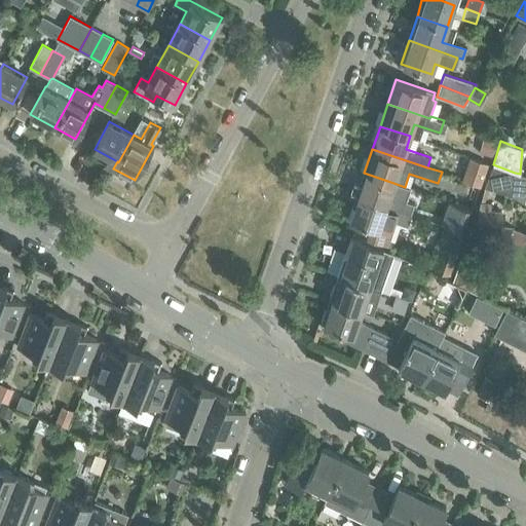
[(487,162),(470,156),(462,179),(479,184),(487,162)]
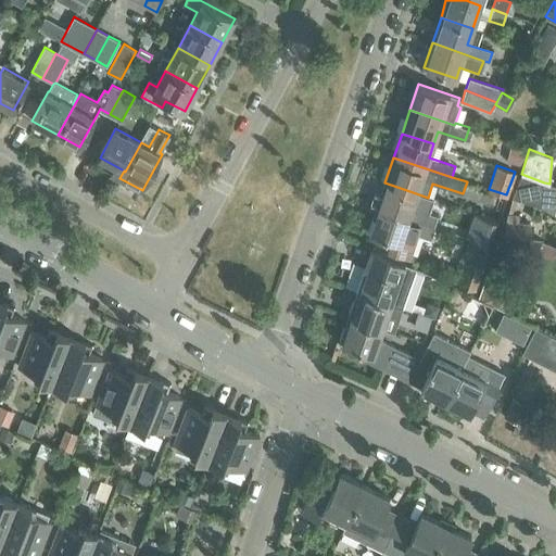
[(544,182),(521,174),(513,197),(541,207),(544,182)]
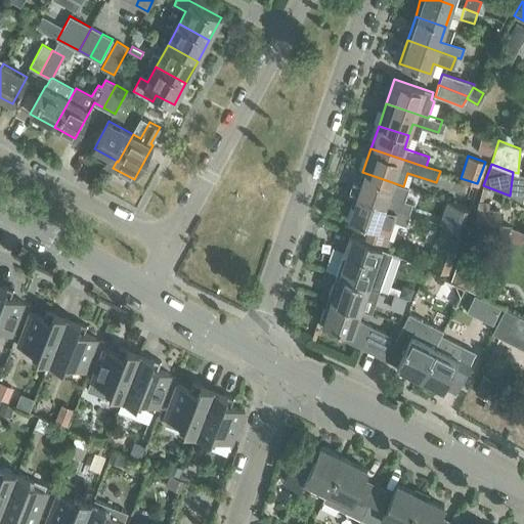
[(392,182),(362,172),(354,195),(384,206),(392,182)]
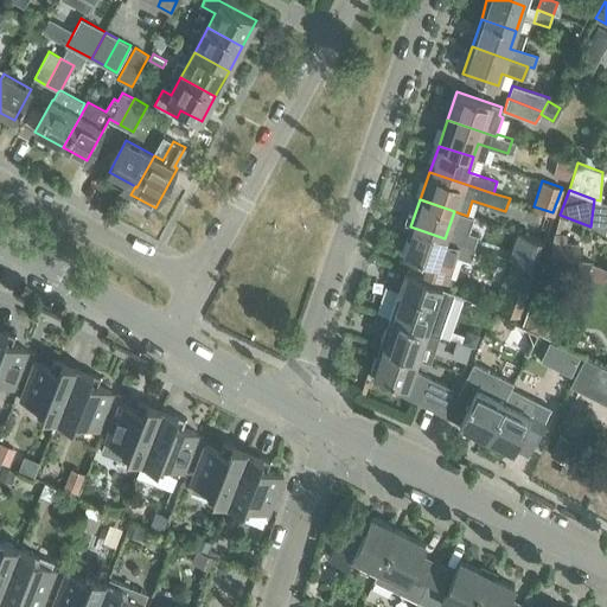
[(401,253),(435,264),(432,274),(447,279),(455,255),(471,260),(474,248),(459,243),(445,238),(410,227),(401,253)]
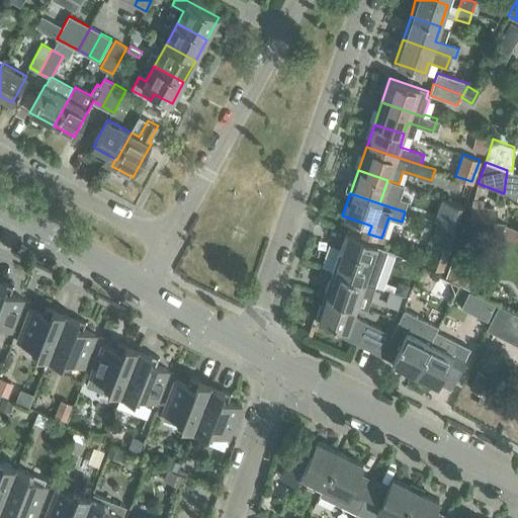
[(396,195),(392,207),(405,211),(409,199),(396,195)]
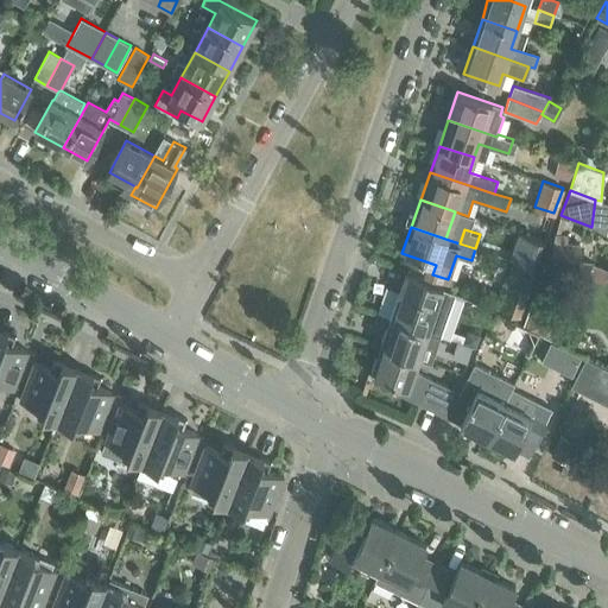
[(581,266),(583,246),(568,244),(569,236),(556,234),(552,263),(567,264),(580,265),(581,266)]
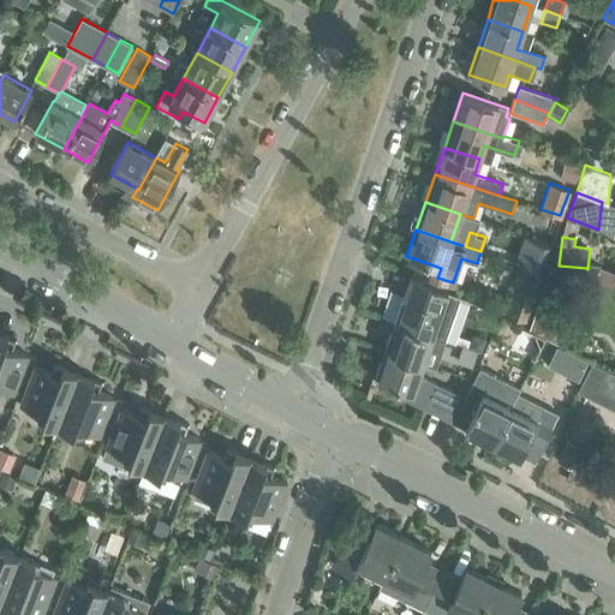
[(519,262),(536,268),(544,243),(527,238),(519,262)]
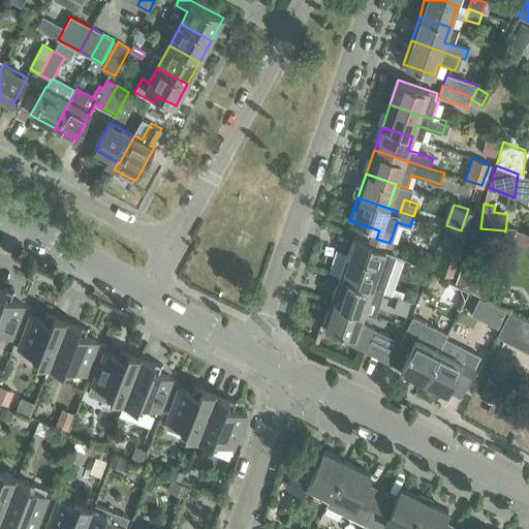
[(502,243),(504,230),(493,229),(491,242),(502,243)]
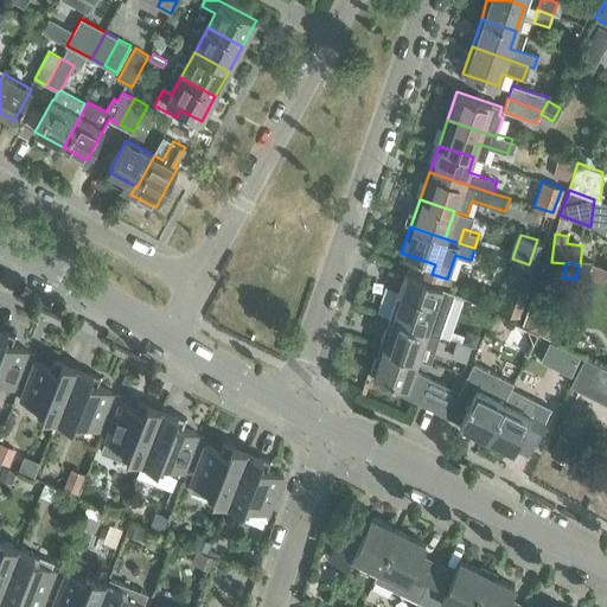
[(406,270),(390,318),(429,331),(435,333),(435,334),(440,336),(453,293),(425,282),(426,279),(406,270)]
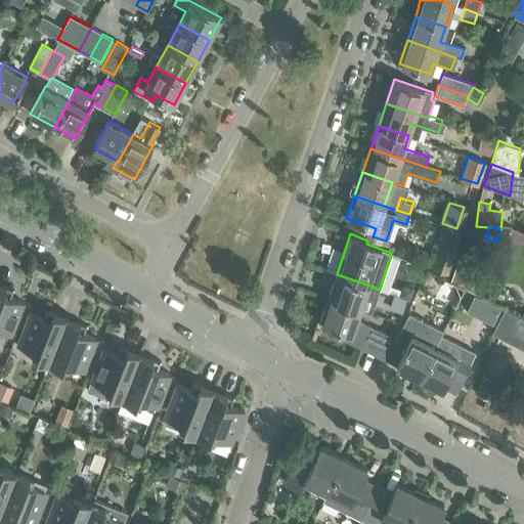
[(437,237),(428,263),(448,273),(457,246),(437,237)]
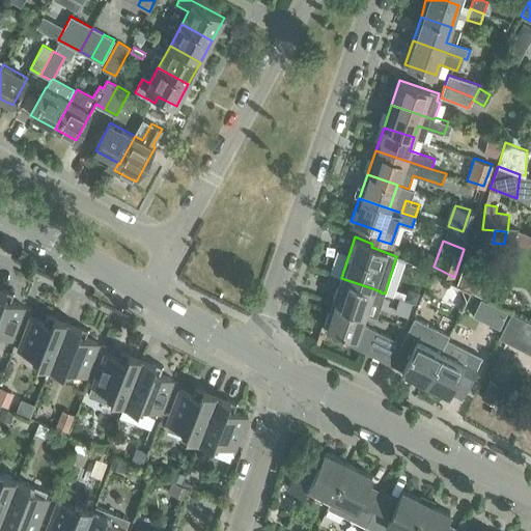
[(462,286),(471,290),(482,297),(487,299),(499,273),(472,261),(462,286)]
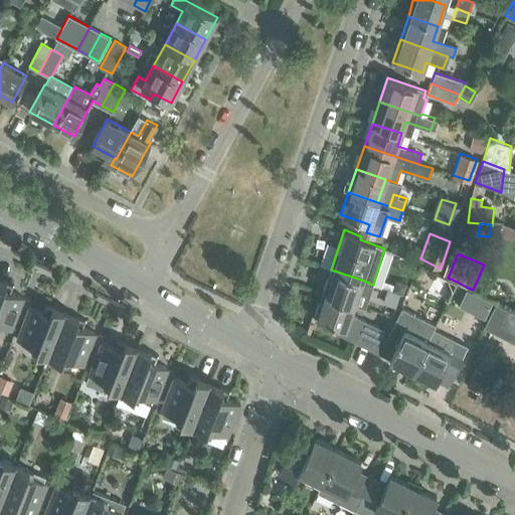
[(331,270),(323,293),(323,294),(356,304),(362,306),(369,284),(369,283),(364,281),(331,270)]
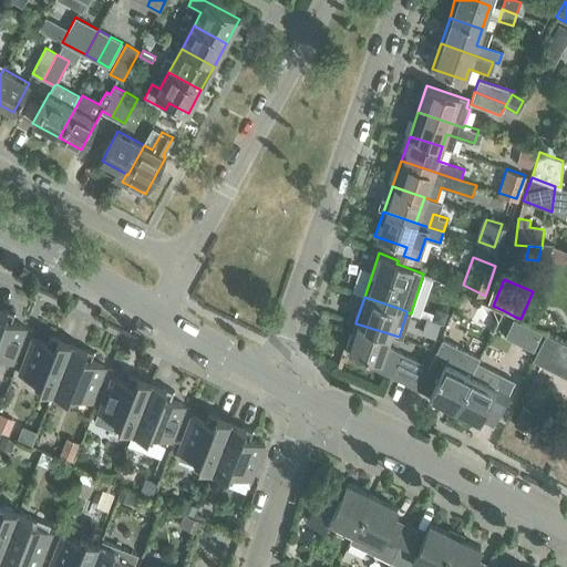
[(14,312),(0,307),(0,363),(7,367),(9,361),(13,363),(27,327),(11,321),(14,312)]
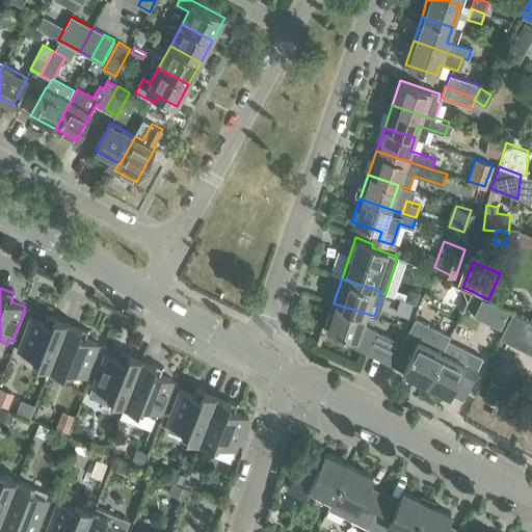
[(407,289),(404,300),(415,303),(419,293),(407,289)]
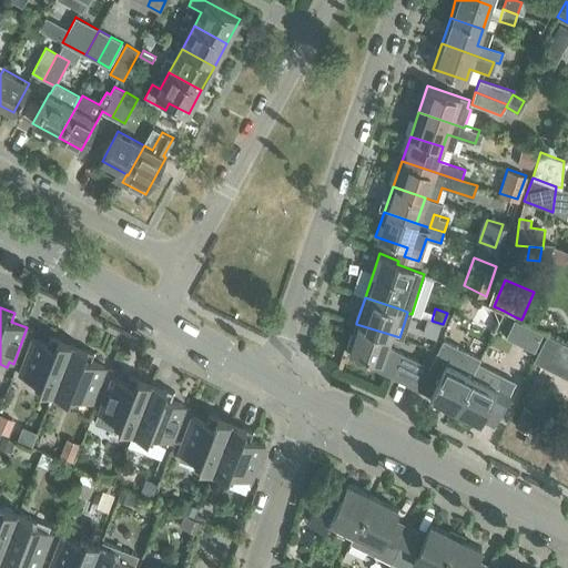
[(521,320),(516,317),(507,335),(536,350),(545,331),(521,320)]
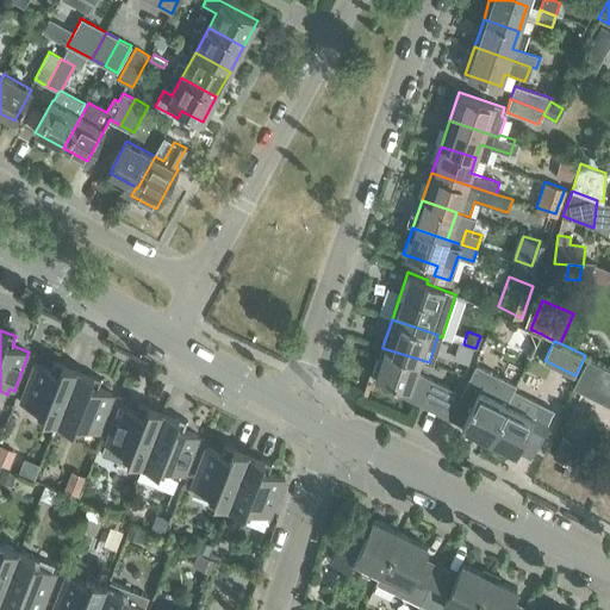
[(458,346),(453,361),(466,366),(472,352),(458,346)]
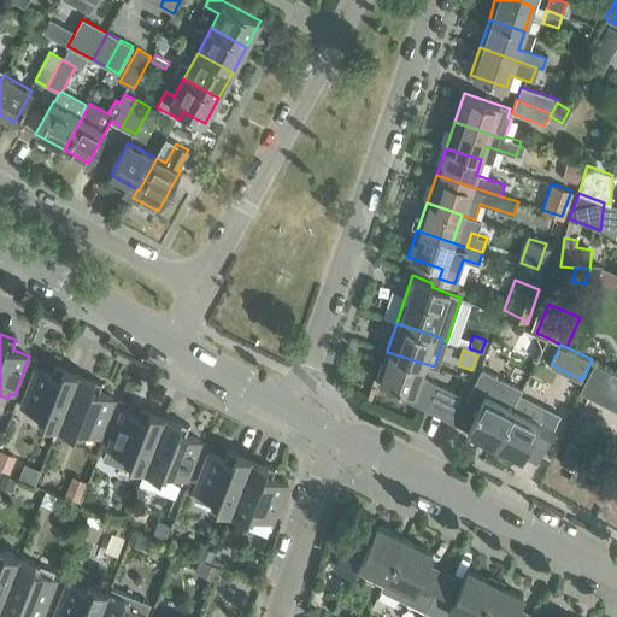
[(423,376),(427,364),(387,352),(377,381),(415,393),(411,401),(425,409),(436,415),(447,394),(450,389),(423,376)]
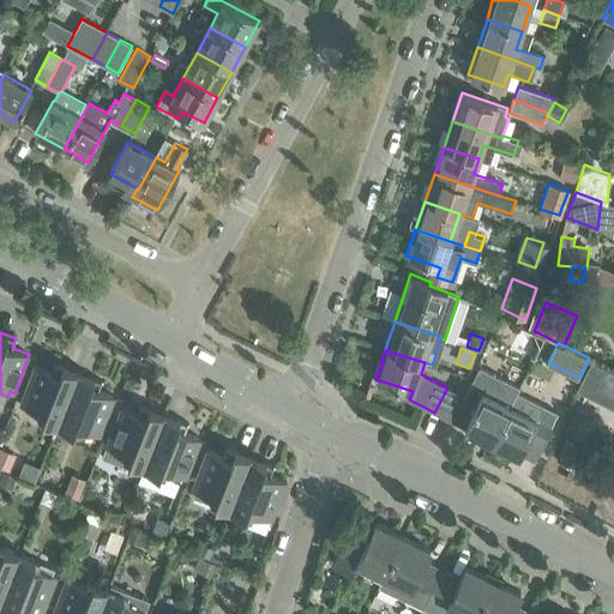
[(58,426),(79,372),(55,362),(52,372),(35,366),(20,404),(25,407),(23,411),(58,426)]
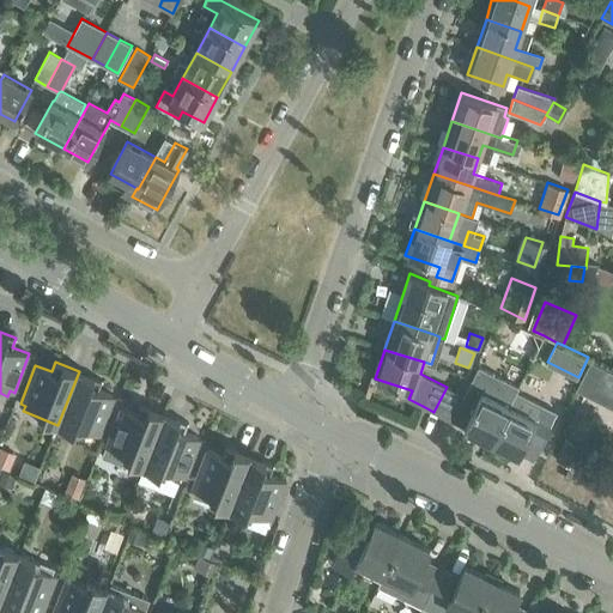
[(612,377),(588,365),(574,394),(612,413),(612,377)]
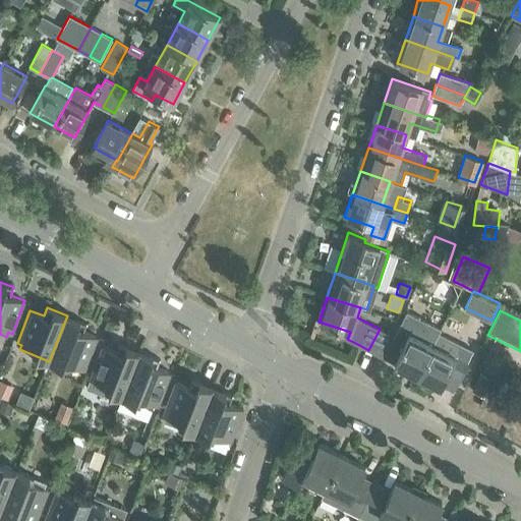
[(87,323),(67,315),(49,361),(79,372),(81,367),(85,369),(98,337),(83,331),(87,323)]
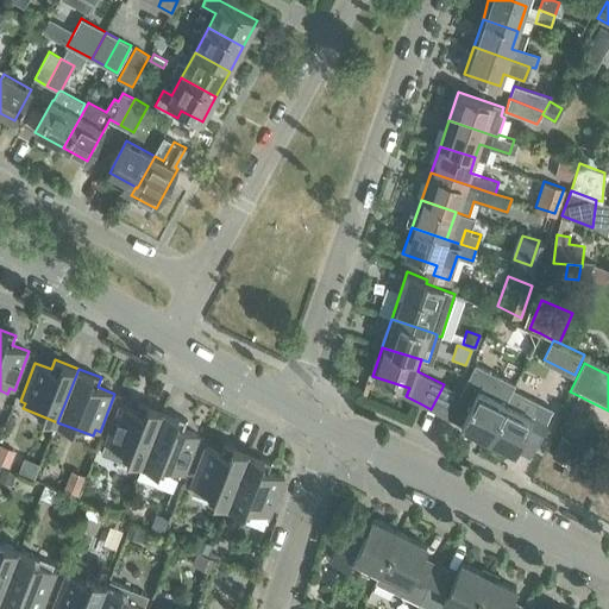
[(450,418),(463,425),(488,438),(508,397),(483,384),(482,382),(469,376),(450,418)]
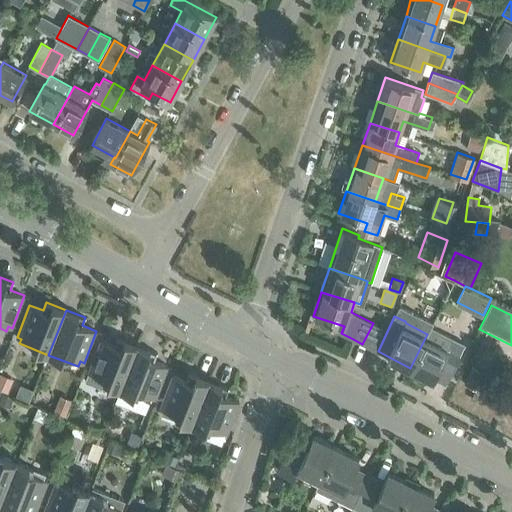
[(373,323),(371,327),(362,344),(373,349),(382,328),(373,323)]
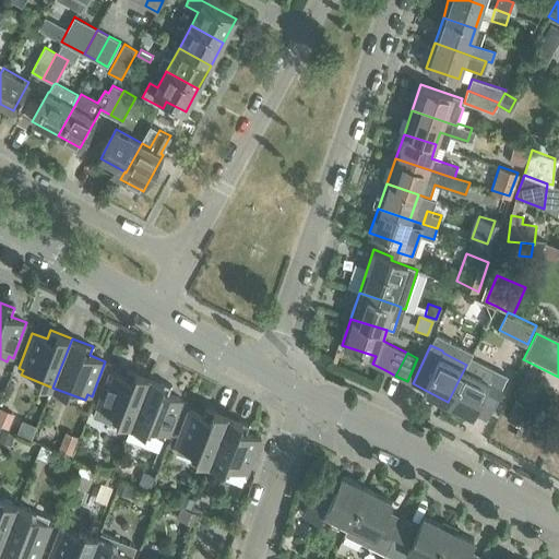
[(470,358),(466,365),(448,402),(473,415),(474,412),(485,417),(511,366),(499,360),(494,371),(470,358)]
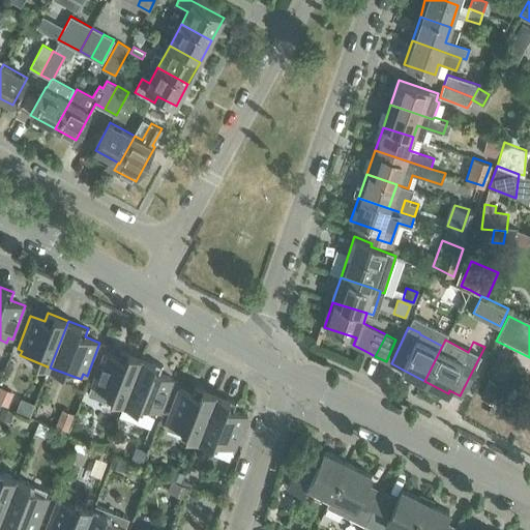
[(124,404),(142,357),(122,349),(119,357),(105,352),(91,385),(95,387),(94,391),(124,404)]
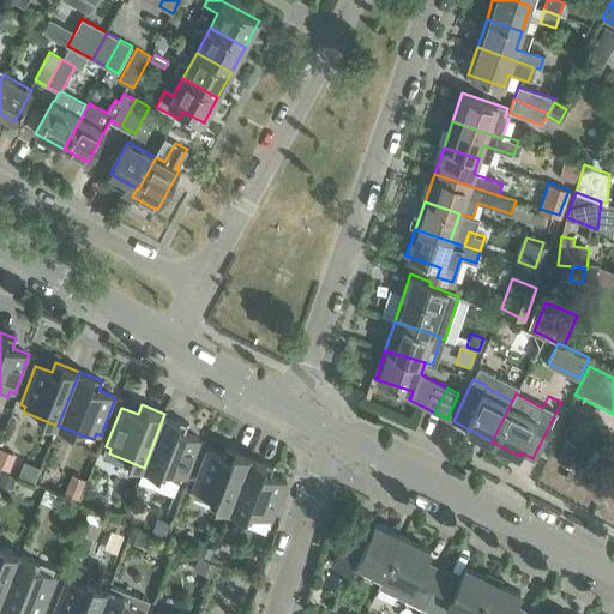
[(188,423),(164,414),(144,468),(180,481),(181,475),(186,477),(202,439),(185,432),(188,423)]
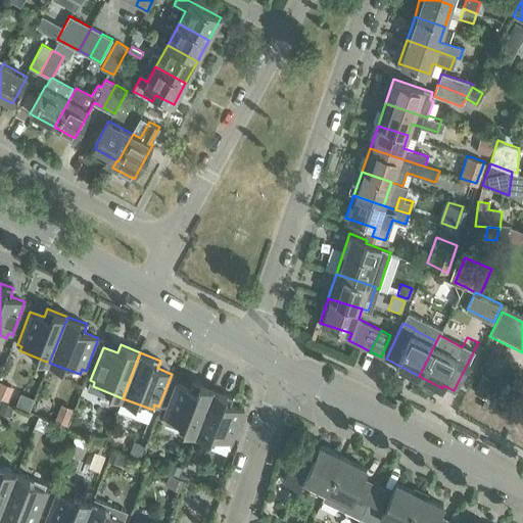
[(497,380),(483,374),(476,393),(489,399),(497,380)]
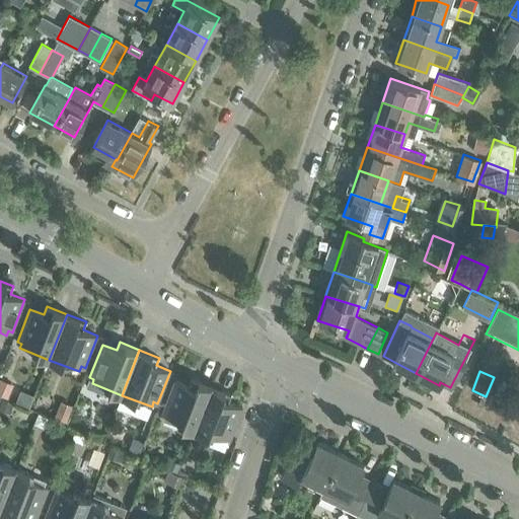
[(14,382),(0,376),(0,391),(8,396),(14,382)]
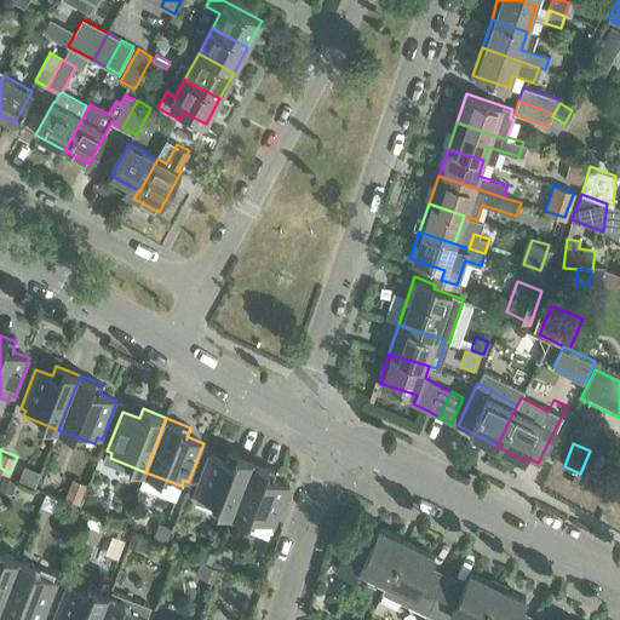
[(196,500),(233,515),(253,460),(230,452),(227,460),(210,454),(194,493),(199,495),(196,500)]
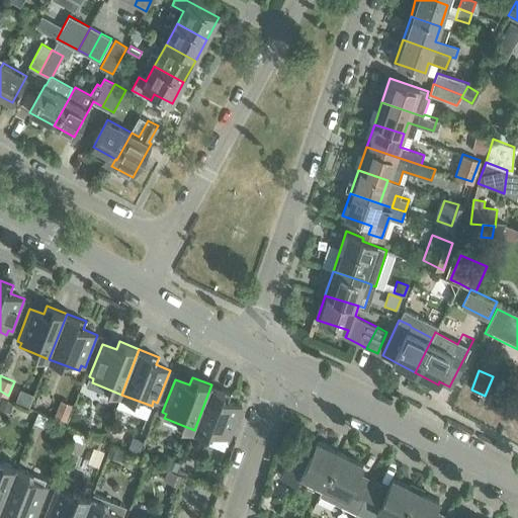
[(211,384),(194,430),(224,441),(226,437),(230,438),(242,406),(228,400),(231,393),(211,384)]
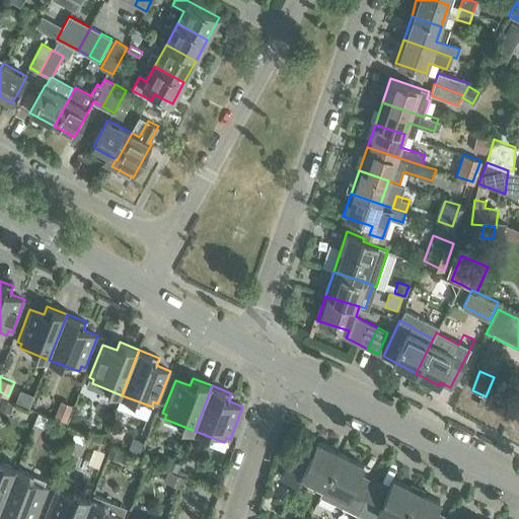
[(34,393),(20,387),(16,399),(29,405),(34,393)]
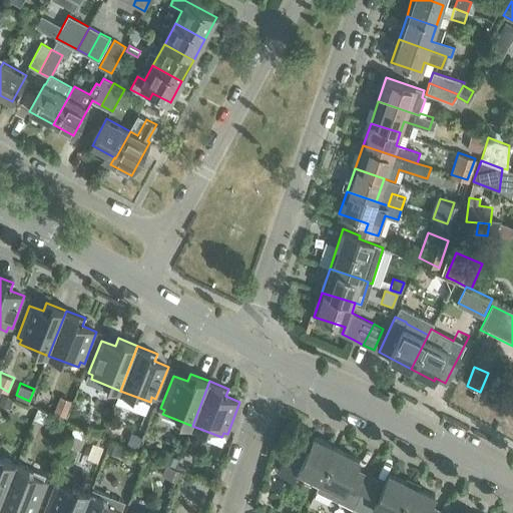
[(2,393),(0,397),(0,403),(8,408),(13,397),(2,393)]
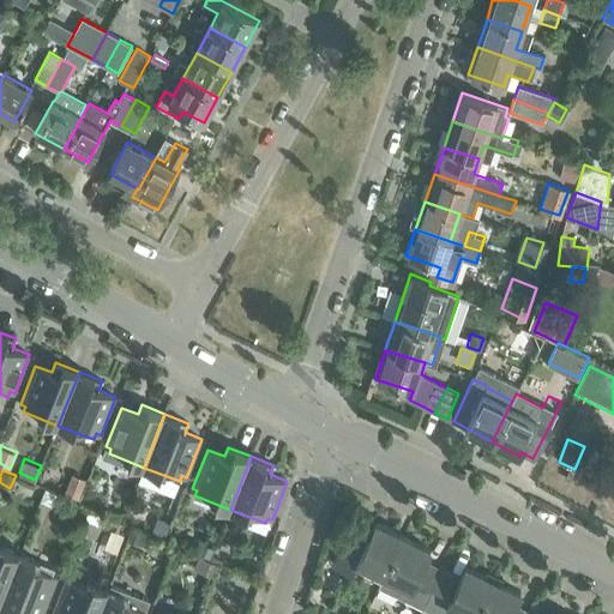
[(86,481),(73,475),(66,494),(79,499),(86,481)]
